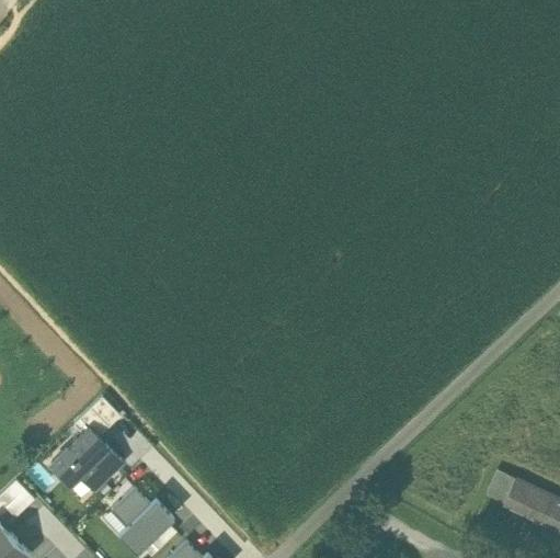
[(90,426),(99,436),(121,416),(103,397),(75,423),(83,433),(90,426)]
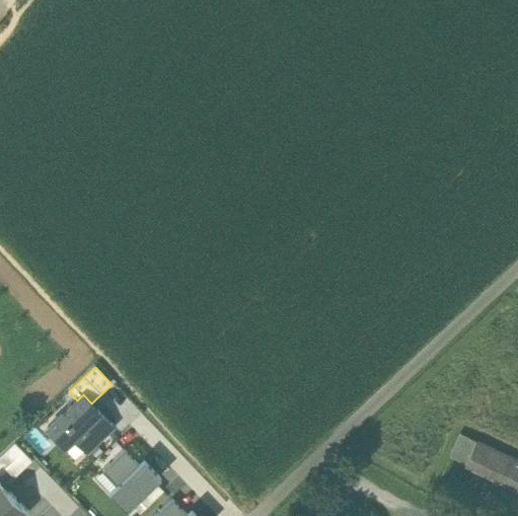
[(64,446),(73,437),(87,452),(114,427),(91,403),(83,394),(77,400),(48,428),(64,446)]
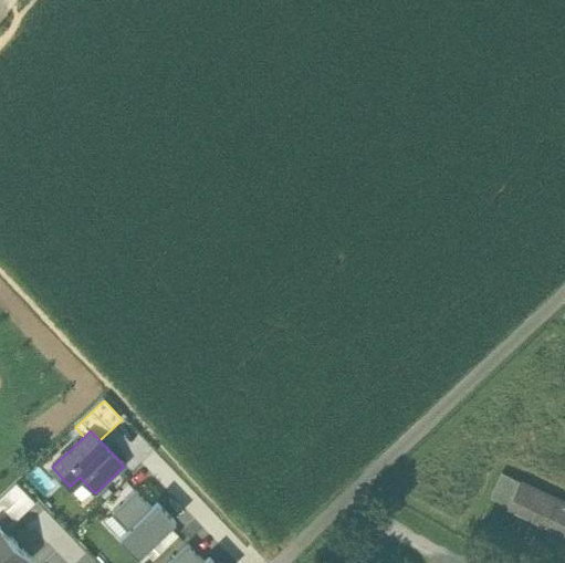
[(564,503),(520,482),(509,507),(564,533),(564,503)]
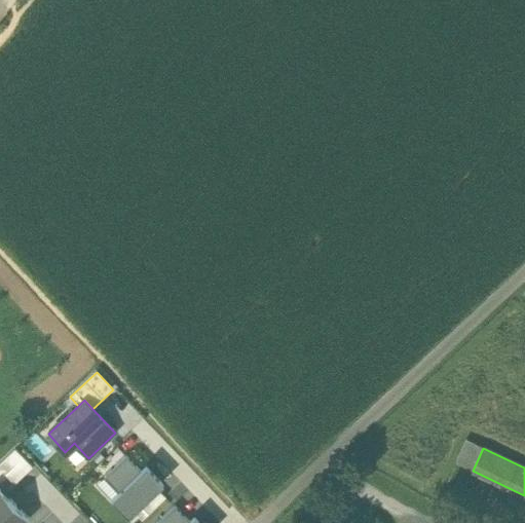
[(0,465),(0,469),(14,484),(32,468),(15,450),(0,465)]
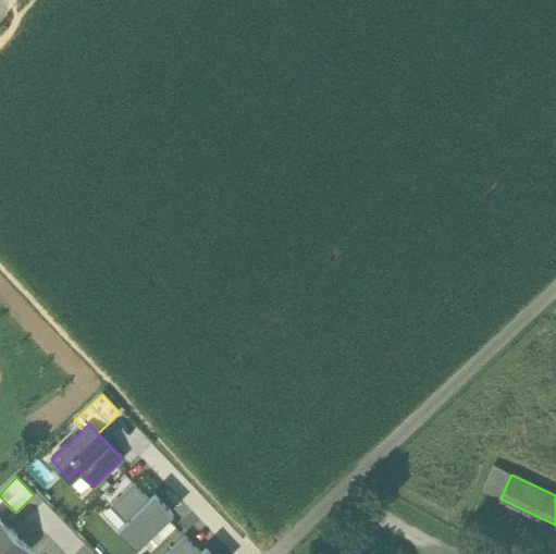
[(155,493),(149,499),(134,483),(111,506),(125,521),(118,529),(136,548),(141,542),(167,518),(173,512),(155,493)]
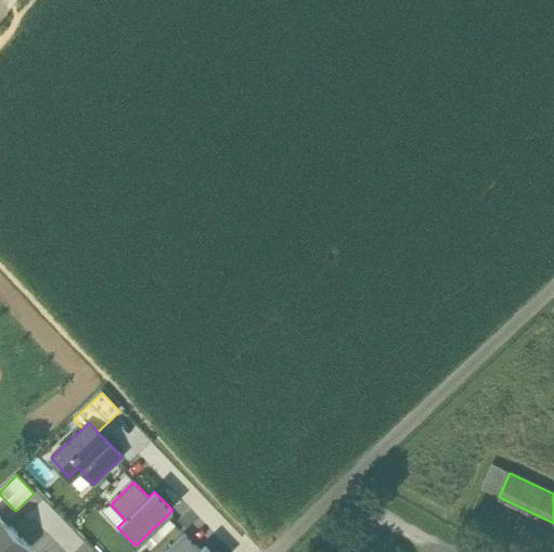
[(0,516),(0,543),(14,531),(0,516)]
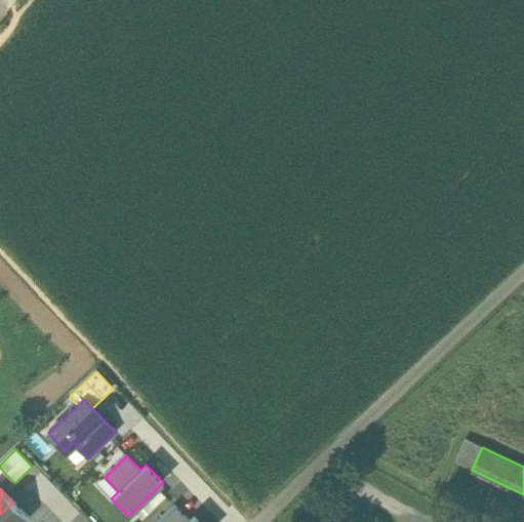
[(157,488),(133,511),(142,520),(166,497),(157,488)]
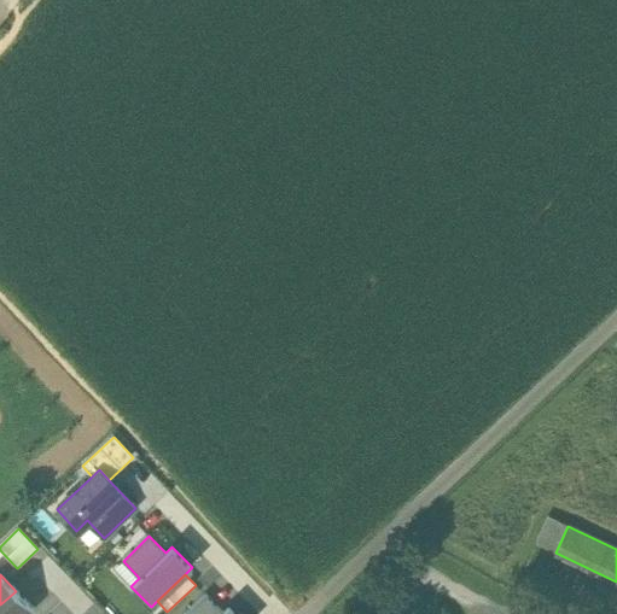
[(33,613),(35,612),(16,591),(0,604),(0,613),(33,613)]
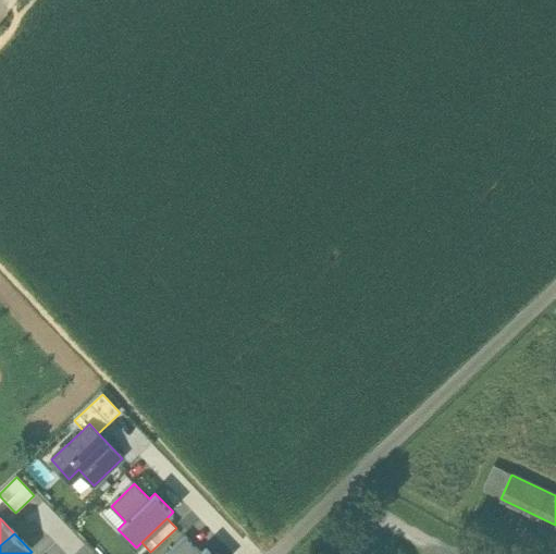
[(212,553),(206,548),(200,553),(185,537),(167,553),(212,553)]
